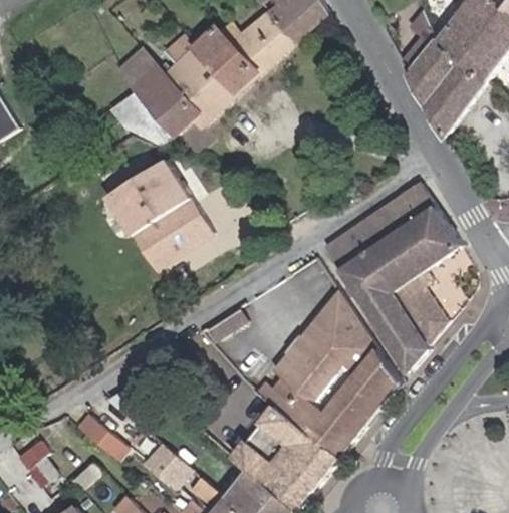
[(265,10),(295,40),(327,11),(320,0),(275,0),(276,1),(265,10)]
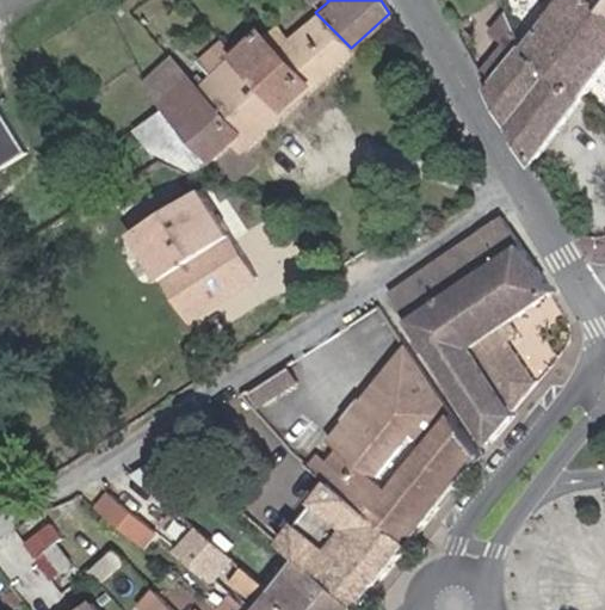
[(520,47),(557,0),(531,0),(510,29),(517,44),(520,47)]
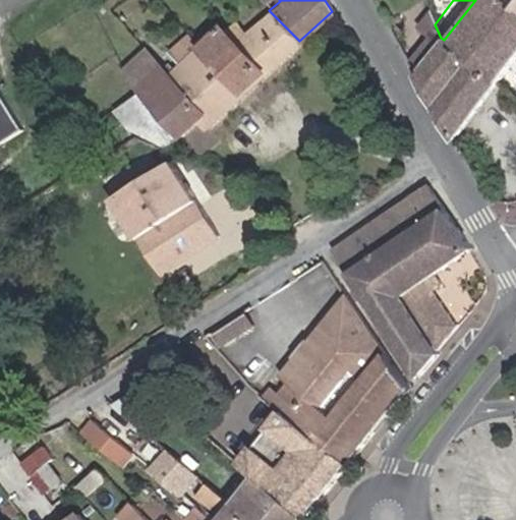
[(494,80),(515,52),(515,6),(506,0),(475,0),(444,40),(494,80)]
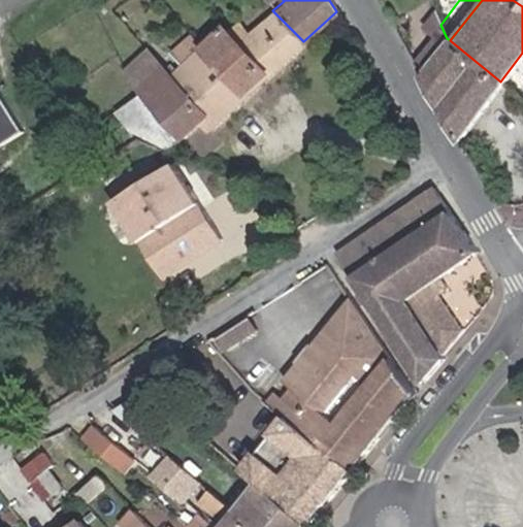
[(168,76),(144,51),(122,71),(139,93),(180,137),(200,121),(206,129),(244,94),(243,92),(263,73),(264,75),(303,41),(272,10),(244,33),(235,22),(228,28),(223,24),(199,45),(181,64),(186,71),(174,83),(168,76)]
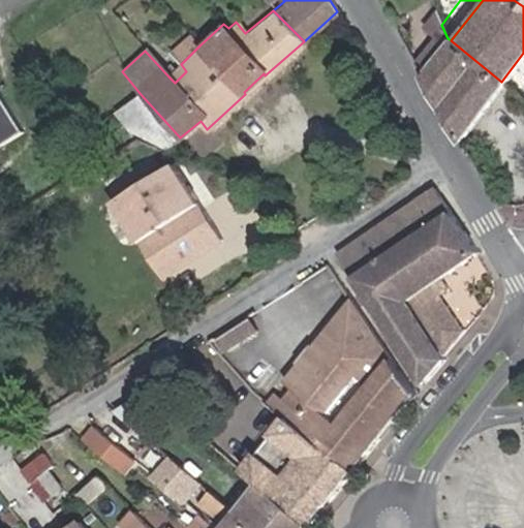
[(456,140),(501,82),(451,40),(448,38),(441,25),(435,11),(422,27),(433,35),(411,62),(456,140)]
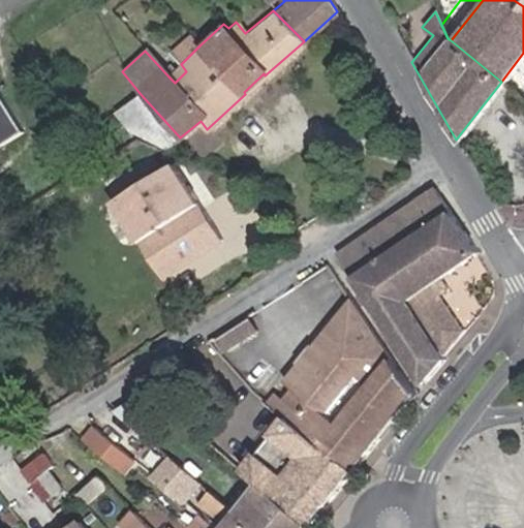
[(181,64),(199,45),(187,33),(167,51),(181,64)]
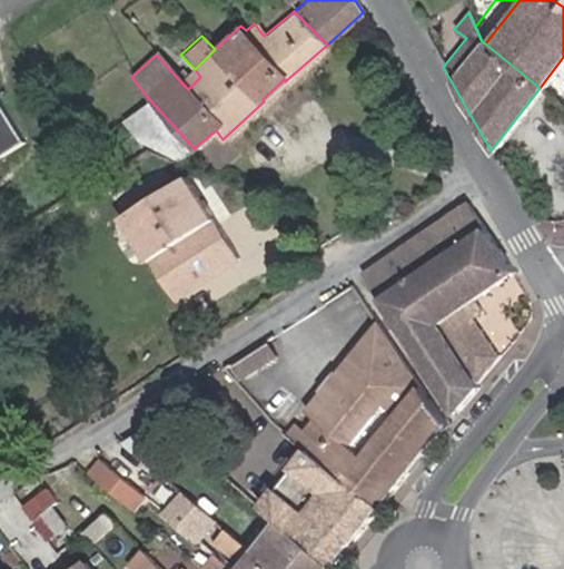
[(188,89),(200,77),(195,69),(181,82),(188,89)]
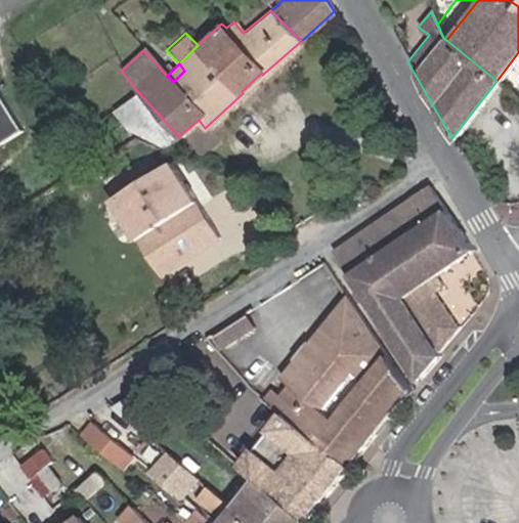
[(178,136),(138,92),(115,107),(128,125),(168,144),(178,136)]
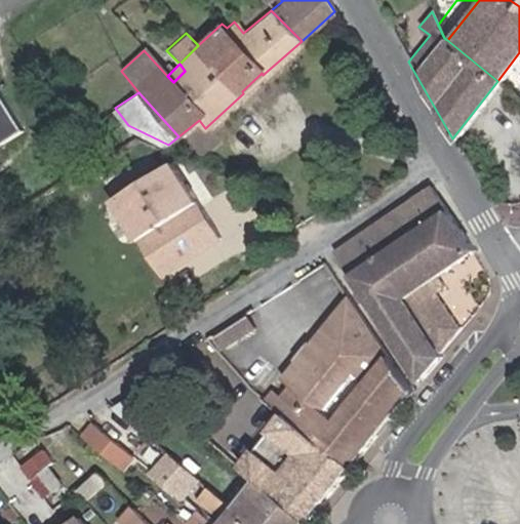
[(0,140),(20,130),(0,98),(0,140)]
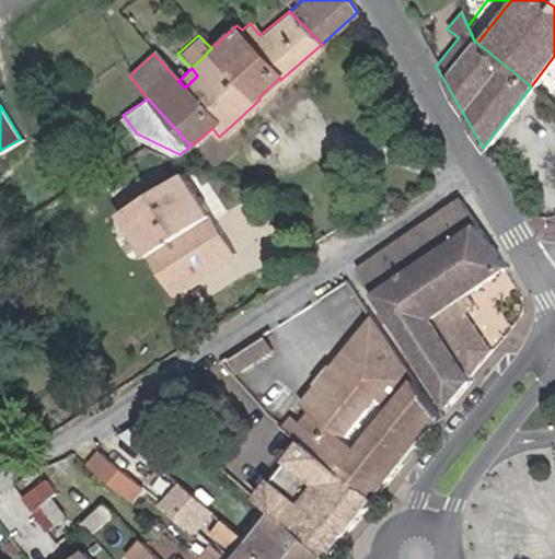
[(232,253),(180,173),(116,212),(168,293),(232,253)]
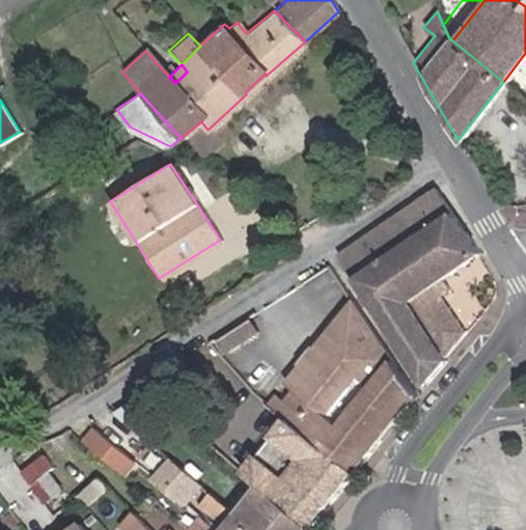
[(447,289),(440,278),(477,252),(434,189),(336,254),(381,317),(422,384),(445,359),(443,356),(463,331),(439,296),(447,289)]
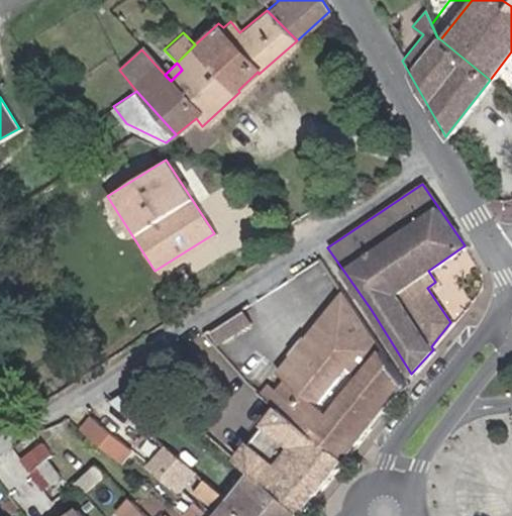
[(343,456),(403,383),(340,291),(303,337),(310,344),(296,362),(288,355),(275,373),(281,378),(295,389),(290,395),(293,398),(289,403),(283,399),(277,407),(343,456)]
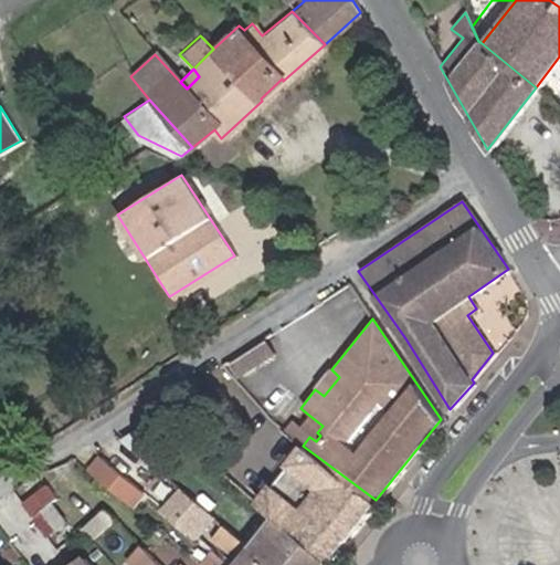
[(233,375),(272,351),(264,339),(226,364),(233,375)]
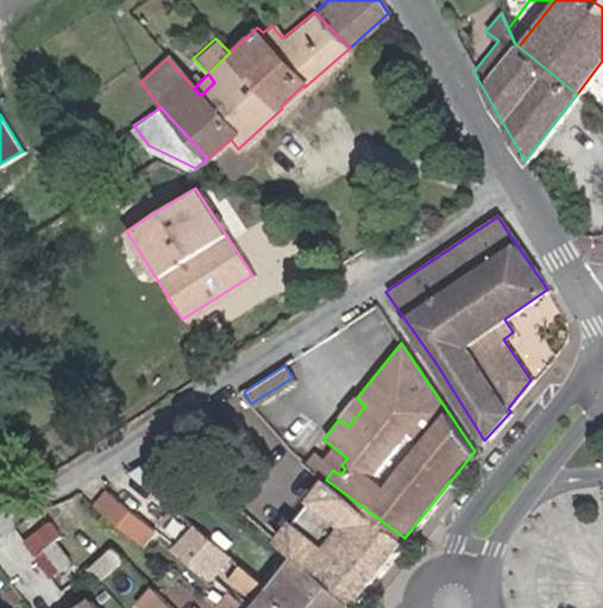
[(349,426),(365,406),(357,397),(339,419),(349,426)]
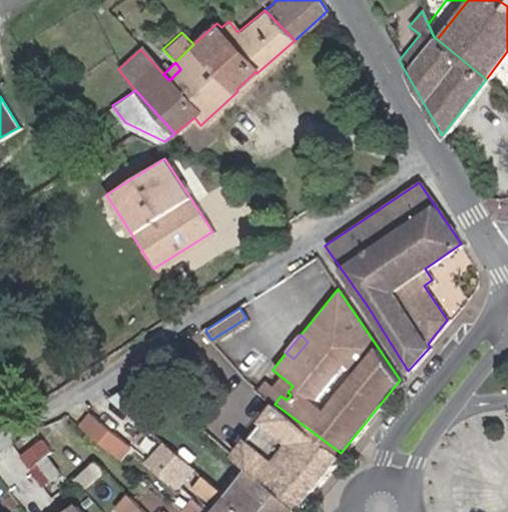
[(288,392),(293,386),(279,375),(271,385),(264,380),(256,390),(275,404),(281,396),(287,400),(291,395),(288,392)]
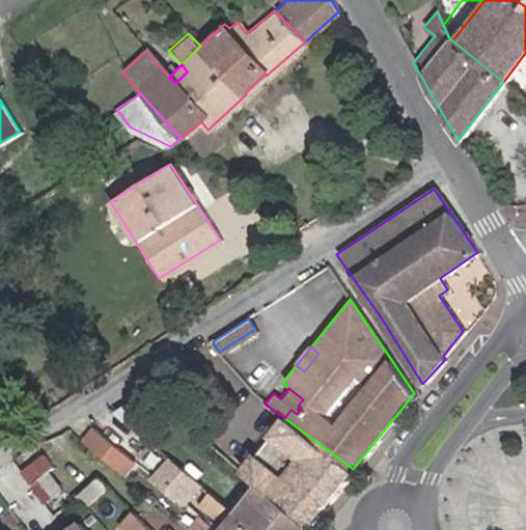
[(147,443),(163,418),(135,398),(112,413),(147,443)]
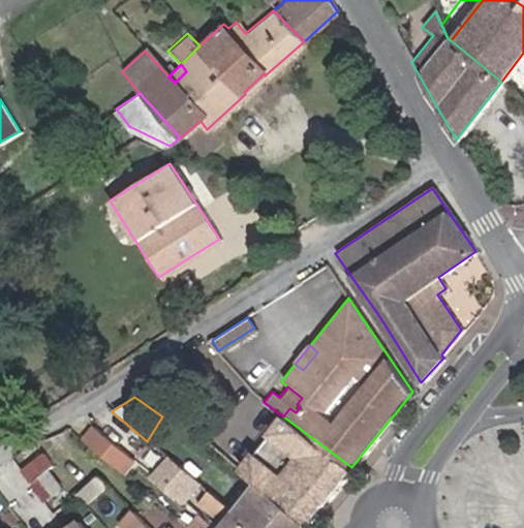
[(306,525),(351,467),(283,416),(239,471),(255,484),(306,525)]
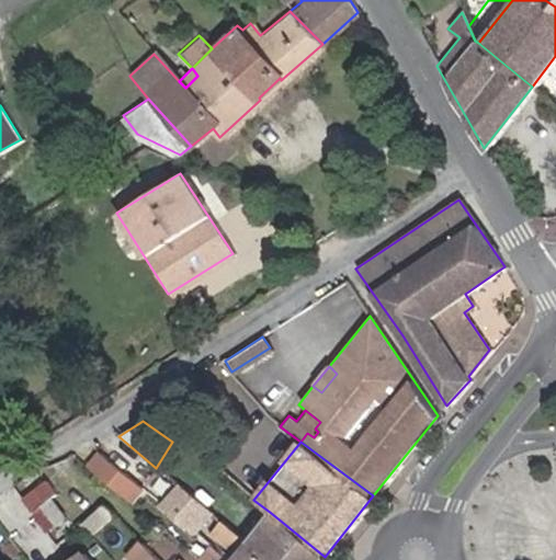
[(139,487),(98,452),(86,467),(127,501),(139,487)]
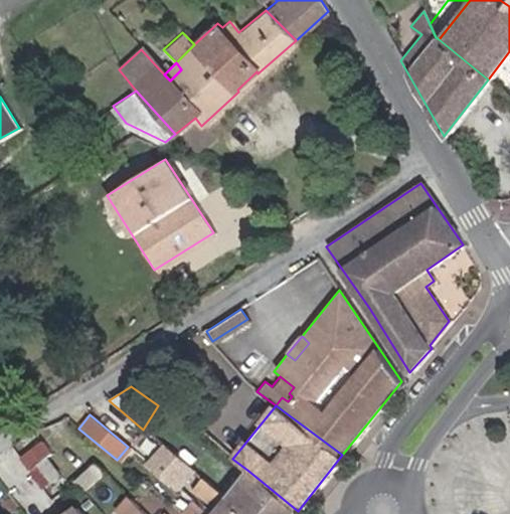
[(49,453),(30,427),(8,444),(26,468),(44,457),(49,453)]
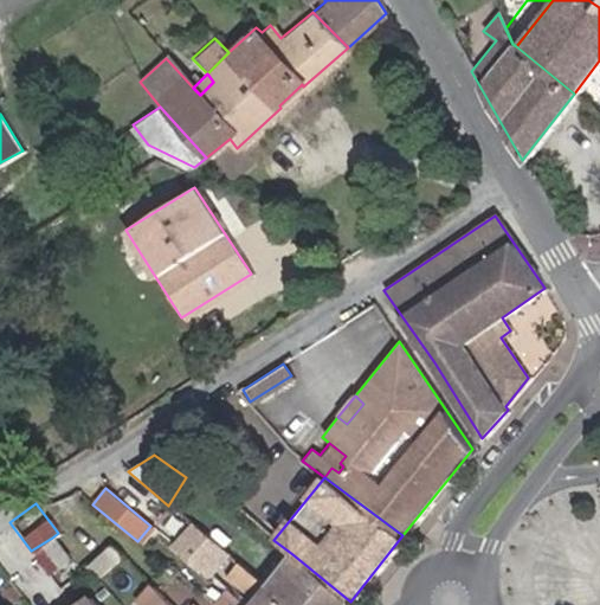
[(226,554),(189,522),(171,544),(210,574),(226,554)]
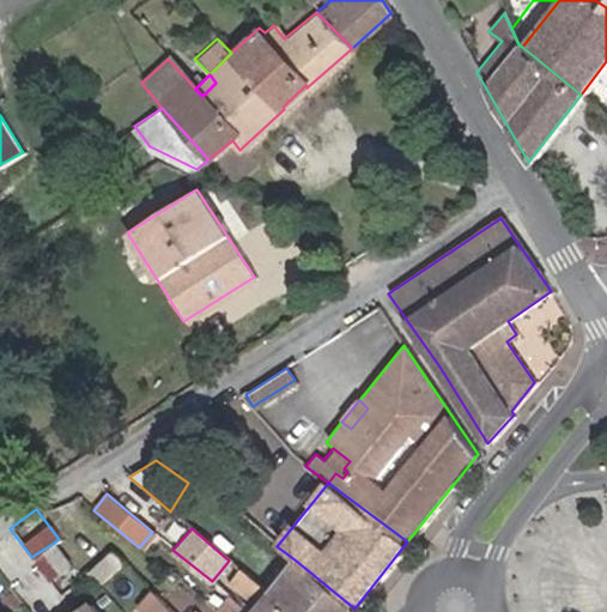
[(47,577),(66,563),(53,544),(31,557),(47,577)]
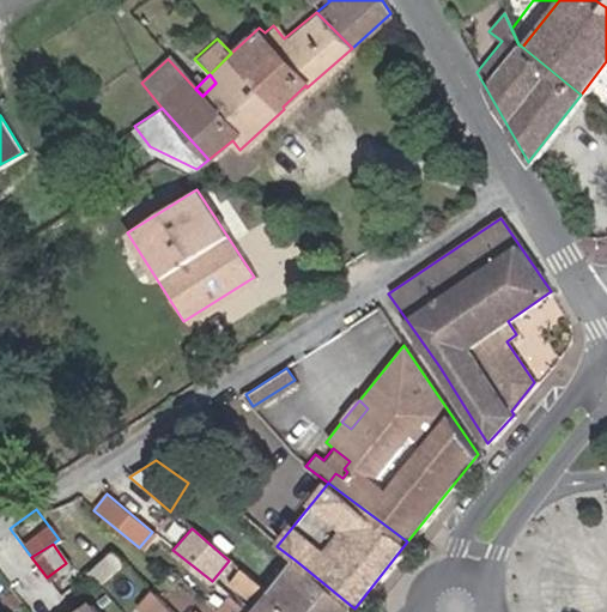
[(98,586),(125,562),(111,549),(86,570),(98,586)]
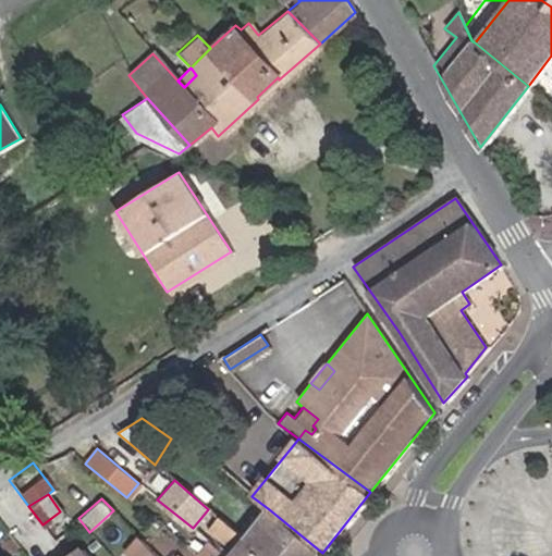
[(319,555),(322,553),(269,509),(245,539),(265,555),(319,555)]
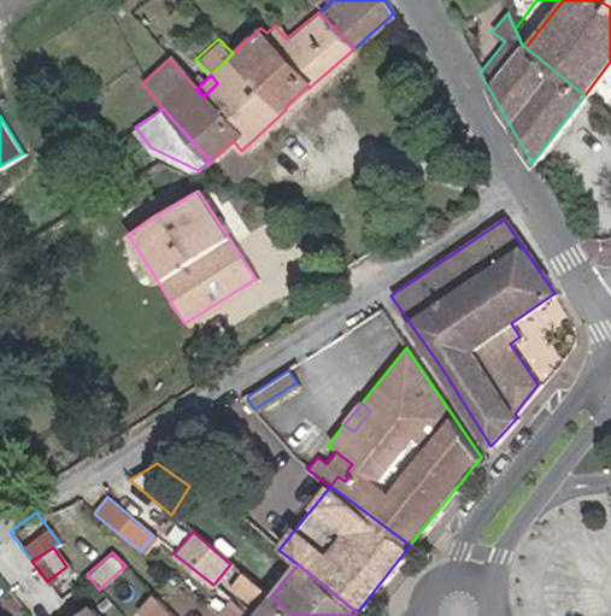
[(293,615),(271,597),(241,573),(230,587),(260,611),(256,615),(293,615)]
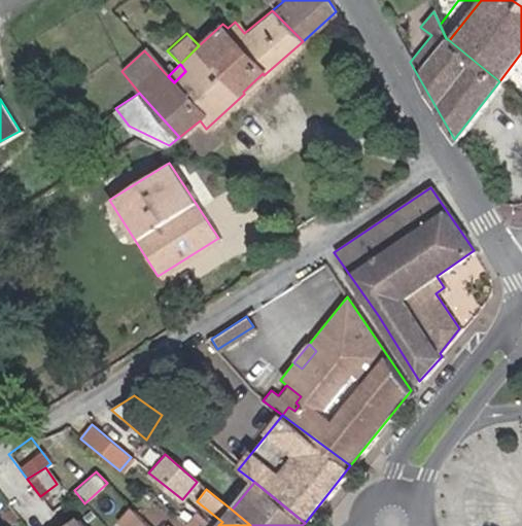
[(147,525),(130,507),(116,522),(120,525),(147,525)]
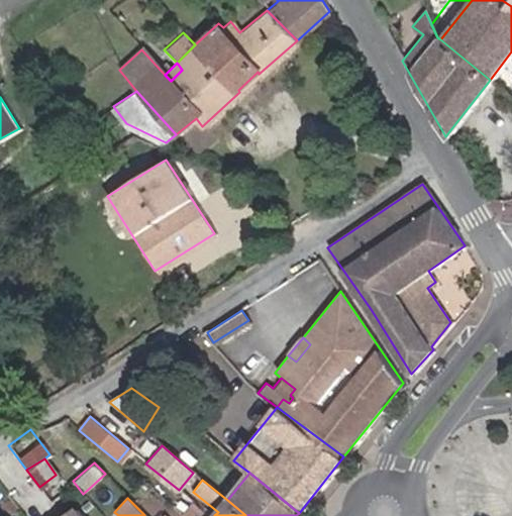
[(209,515),(192,502),(180,515),(209,515)]
